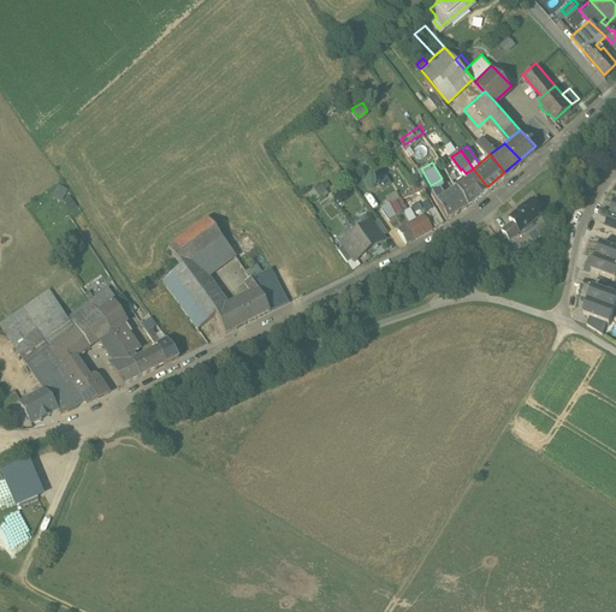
[(385,166),(377,171),(381,182),(390,177),(385,166)]
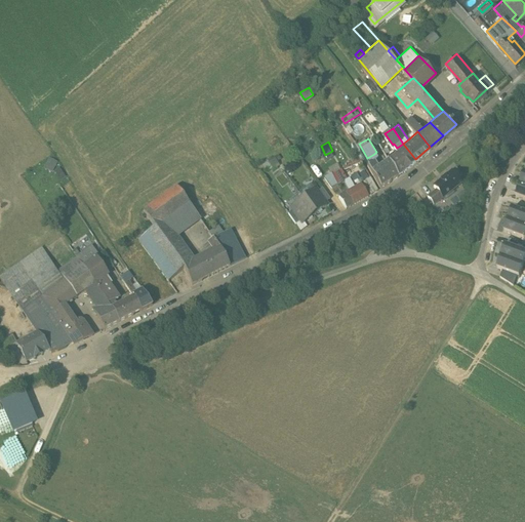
[(415,159),(403,144),(397,148),(390,154),(400,170),(415,159)]
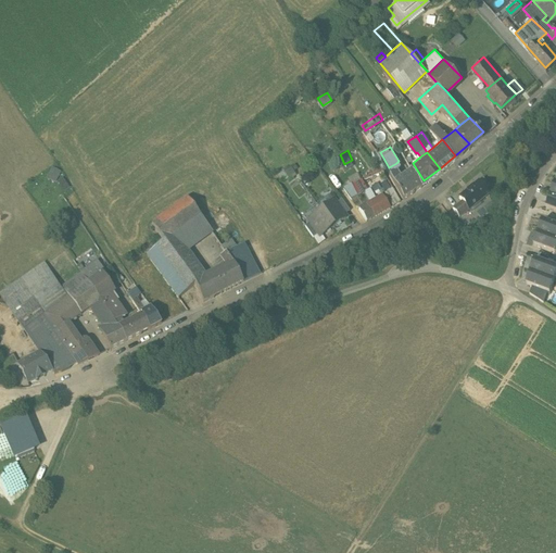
[(290,161),(279,168),(283,175),(294,167),(290,161)]
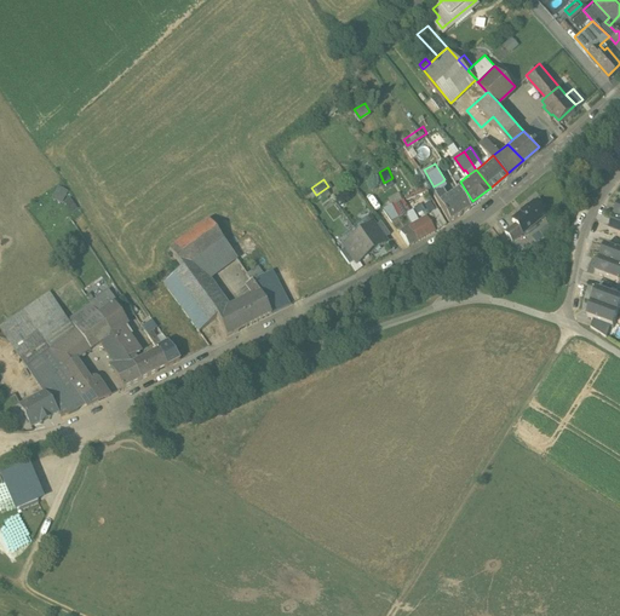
[(448,190),(442,182),(434,186),(438,196),(448,190)]
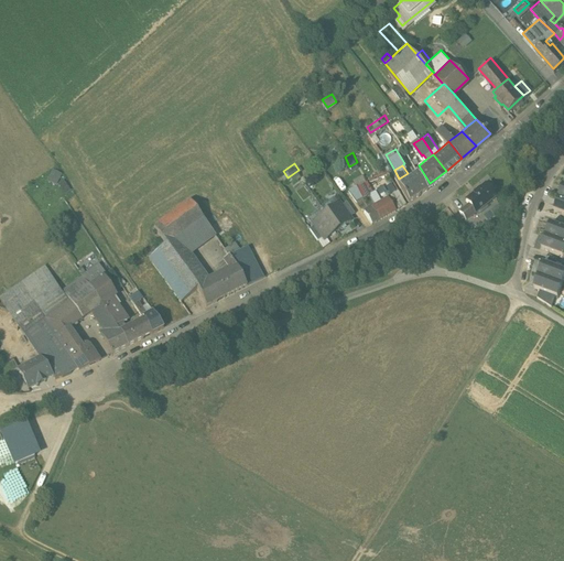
[(408,173),(399,179),(410,195),(429,184),(418,166),(408,173)]
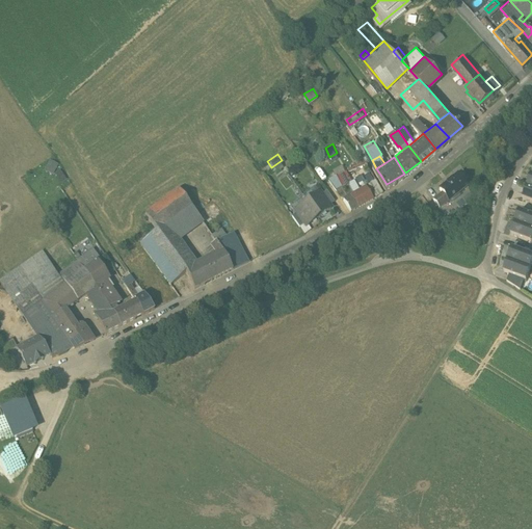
[(50,159),(44,170),(52,175),(57,163),(50,159)]
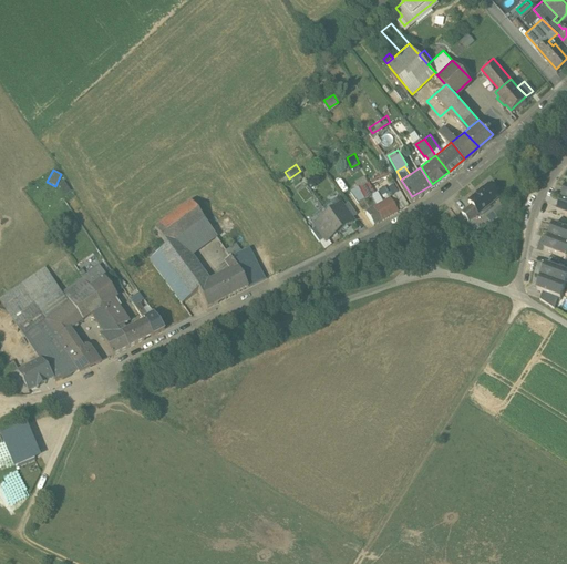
[(498,182),(493,175),(488,178),(494,185),(498,182)]
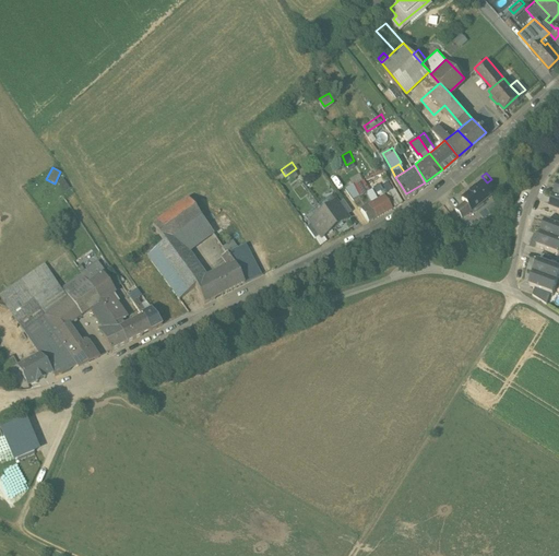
[(364,175),(354,179),(359,190),(366,187),(369,185),(364,175)]
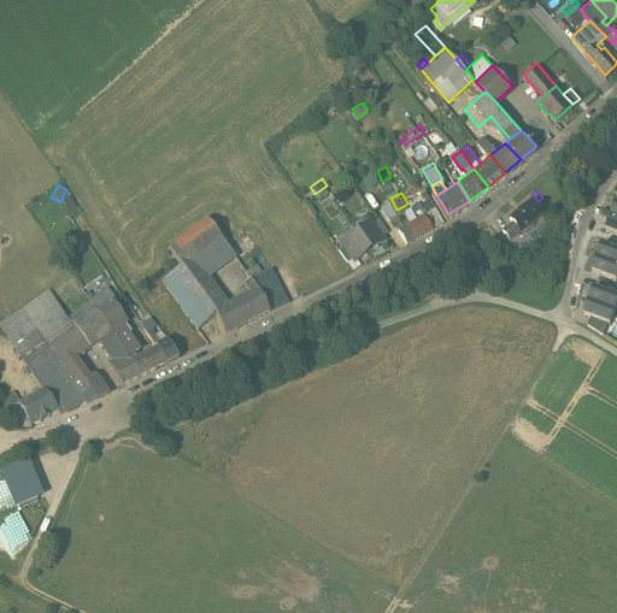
[(538,201),(532,194),(516,207),(526,220),(542,207),(538,201)]
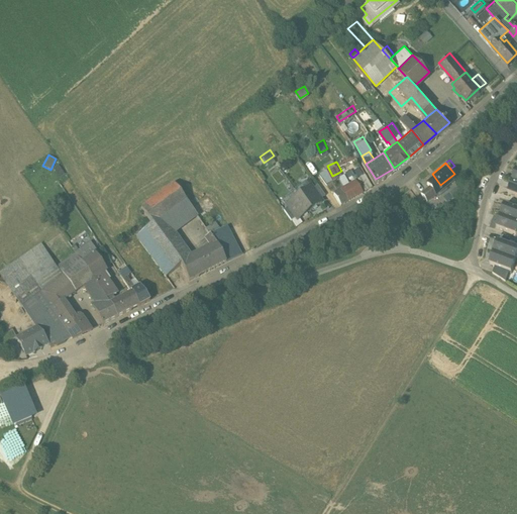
[(58,165),(53,168),(59,179),(65,175),(58,165)]
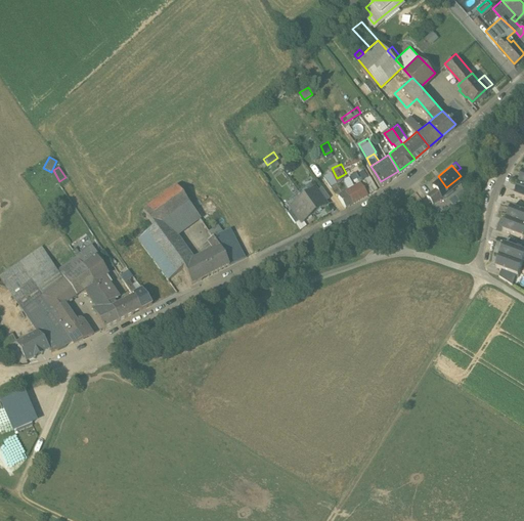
[(370,171),(362,175),(370,187),(378,183),(370,171)]
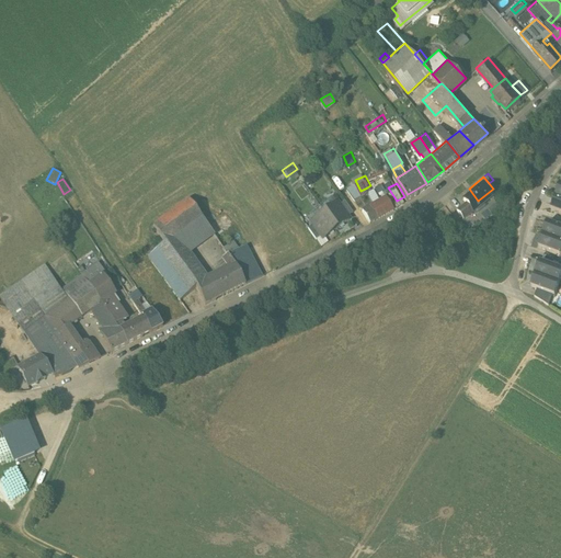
[(377,196),(370,185),(367,188),(374,198),(377,196)]
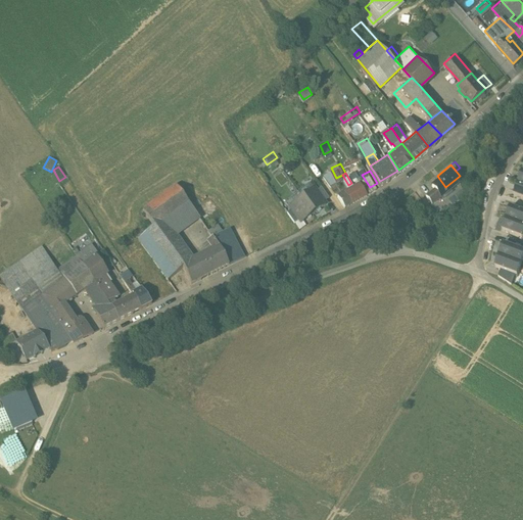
[(445,187),(437,176),(433,179),(435,181),(441,190),(445,187)]
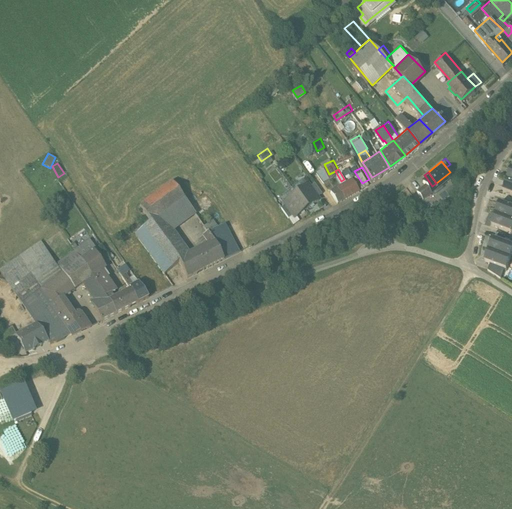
[(344,179),(341,181),(338,182),(345,193),(360,185),(353,174),(344,179)]
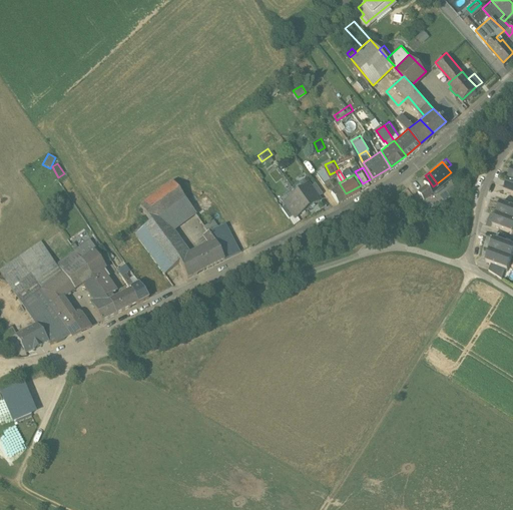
[(433,186),(427,177),(418,185),(425,193),(433,186)]
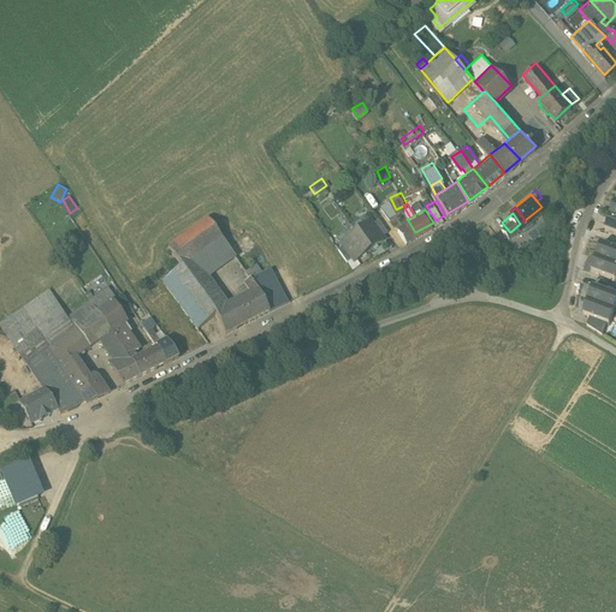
[(379,214),(373,218),(383,230),(389,226),(379,214)]
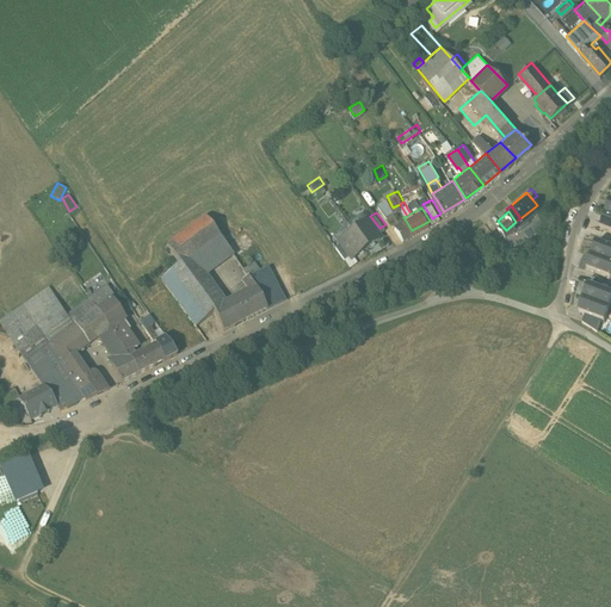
[(547,221),(541,212),(531,220),(537,227),(547,221)]
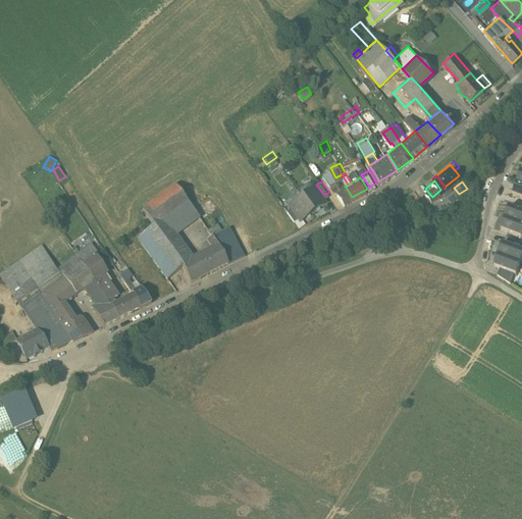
[(521,184),(517,182),(513,194),(521,196),(521,184)]
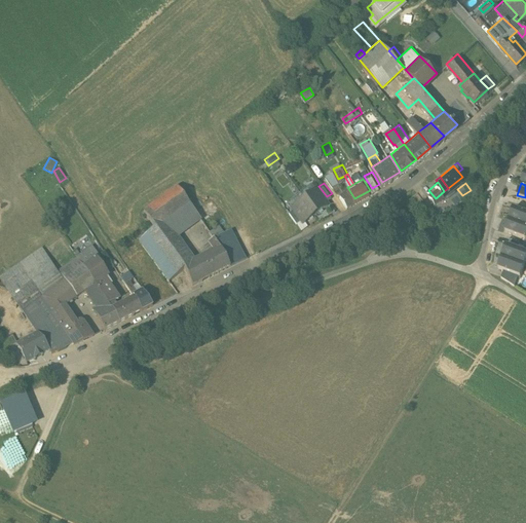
[(176,184),(142,209),(154,225),(184,264),(194,254),(179,233),(201,217),(176,184)]
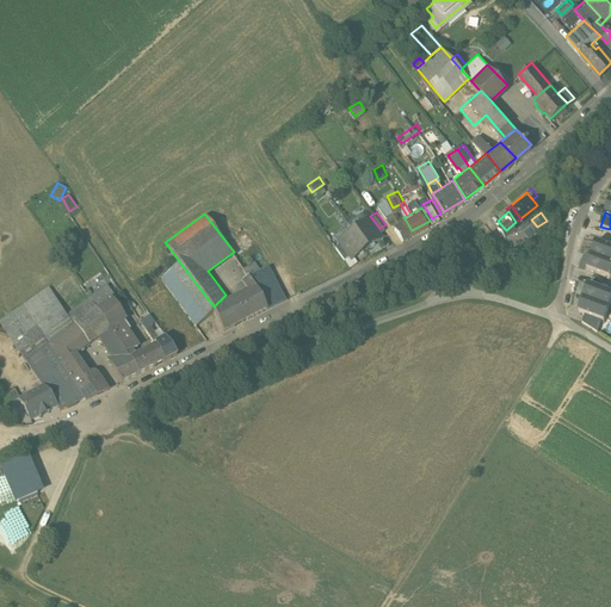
[(370,216),(369,214),(355,224),(368,241),(382,231),(380,228),(370,216)]
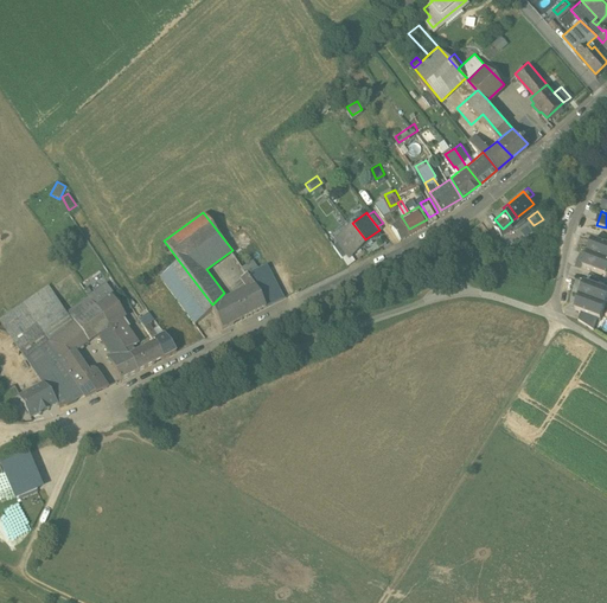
[(409,229),(401,216),(393,220),(401,233),(409,229)]
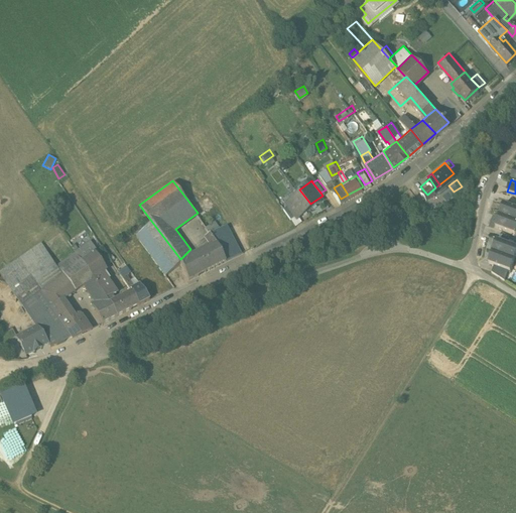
[(310,204),(299,189),(287,198),(288,201),(296,211),(297,213),(310,204)]
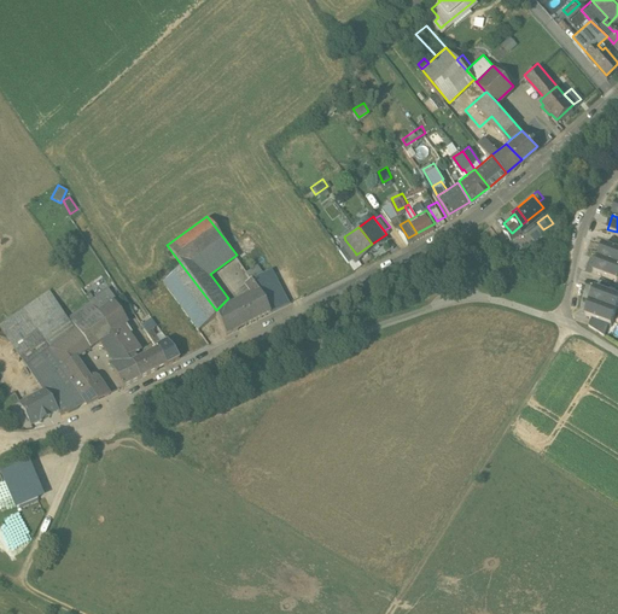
[(355,252),(345,240),(339,244),(349,256),(355,252)]
